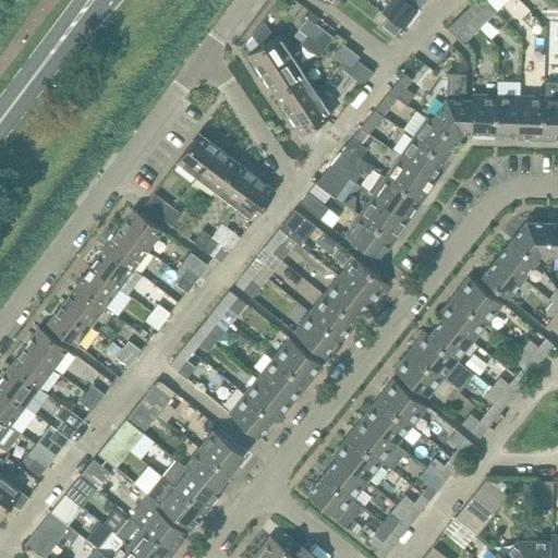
[(403,0),(390,0),(381,12),(389,19),(401,27),(403,29),(417,10),(416,9),(403,0)]
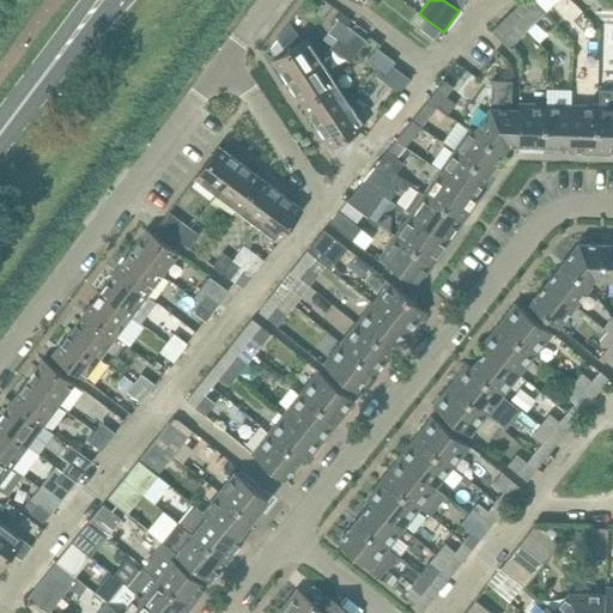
[(534,0),(522,0),(510,13),(527,31),(546,12),(534,0)]
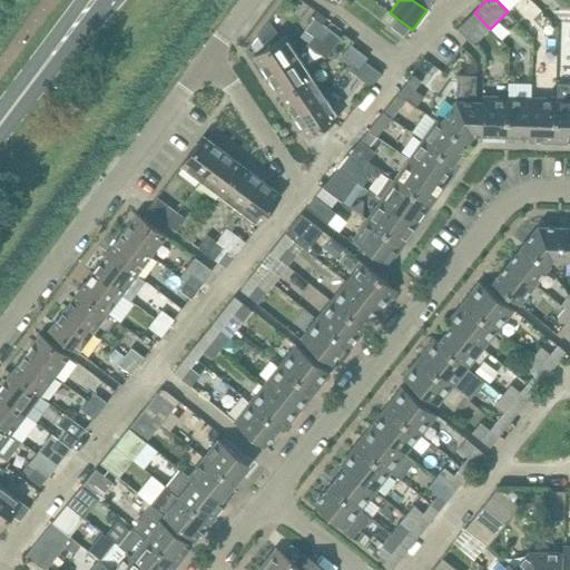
[(497,0),(508,11),(518,0),(497,0)]
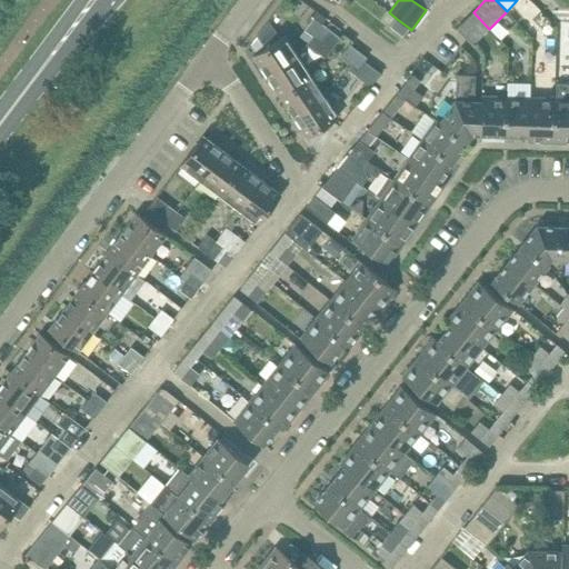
[(489,29),(473,12),(456,29),(472,46),(489,29)]
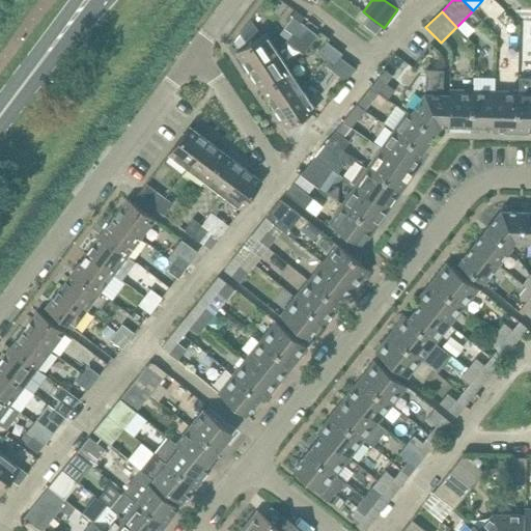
[(284,28),(292,34),(301,23),(292,17),(284,28)]
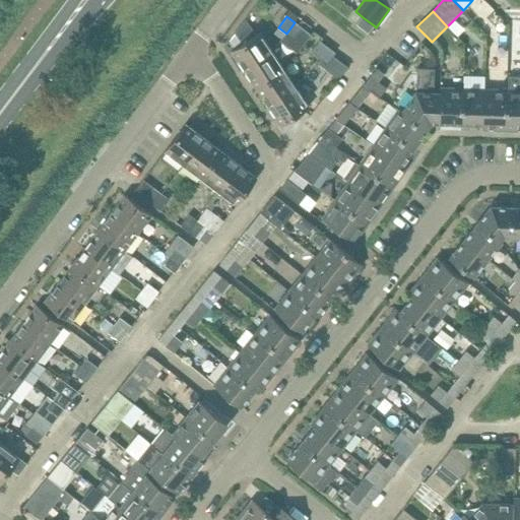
[(374,25),(363,17),(356,24),(368,33),(374,25)]
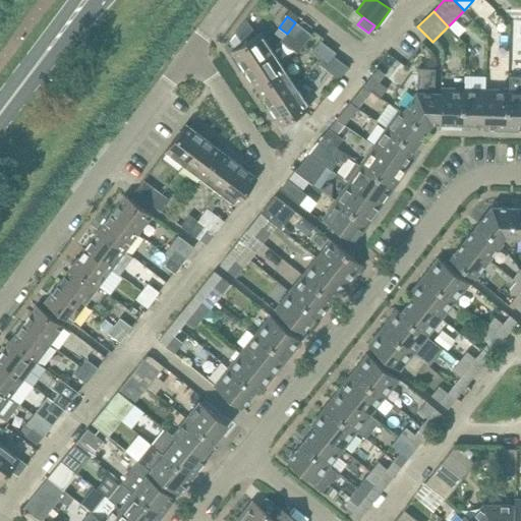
[(295,22),(287,34),(294,39),(303,47),(312,35),(302,27),(295,22)]
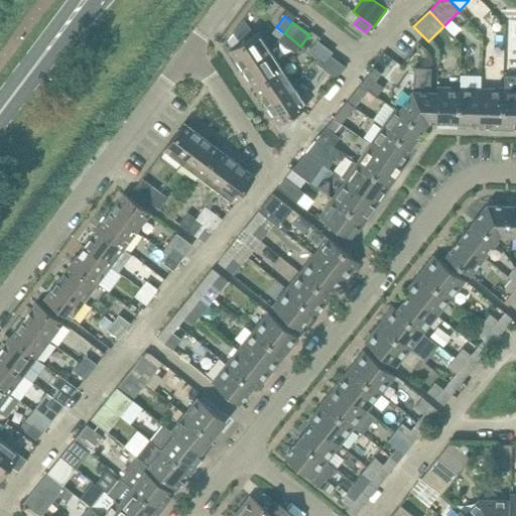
[(276,27),(272,32),(280,38),(284,33),(276,27)]
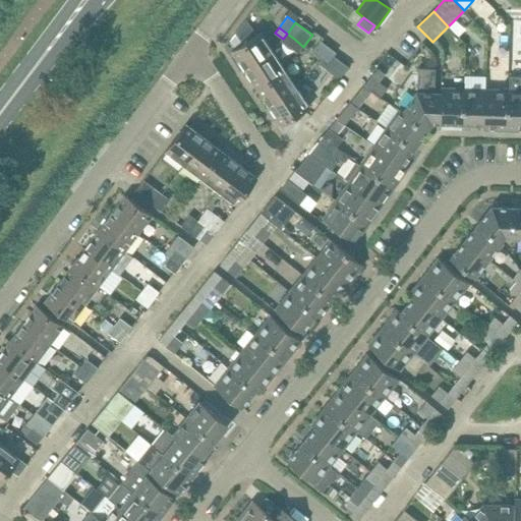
[(232,51),(245,70),(273,52),(259,33),(232,51)]
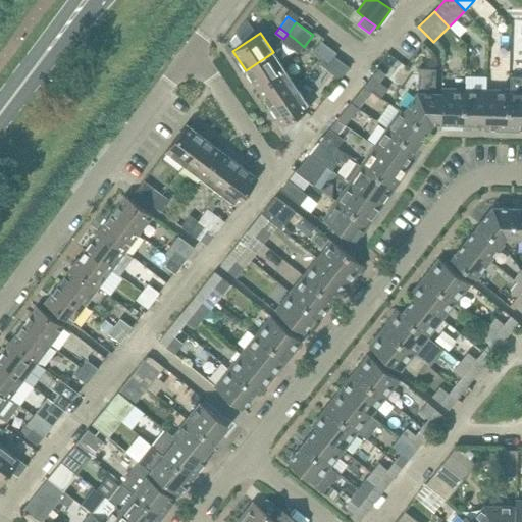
[(312,53),(320,58),(328,47),(321,42),(312,53)]
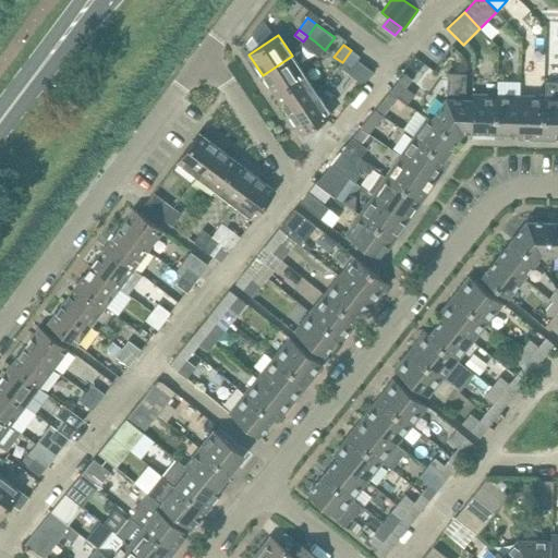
[(351,50),(342,62),(350,69),(360,57),(351,50)]
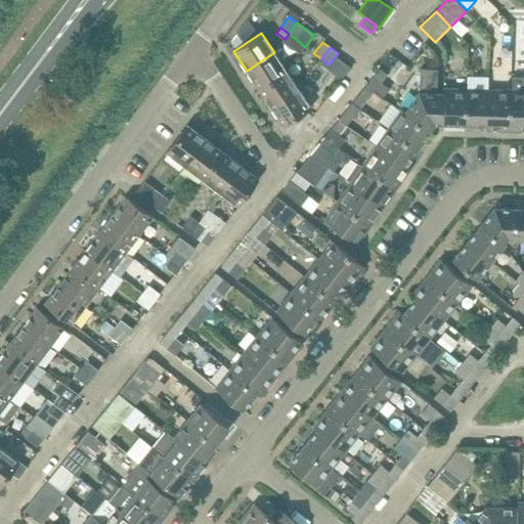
[(247,71),(259,89),(287,71),(274,52),(247,71)]
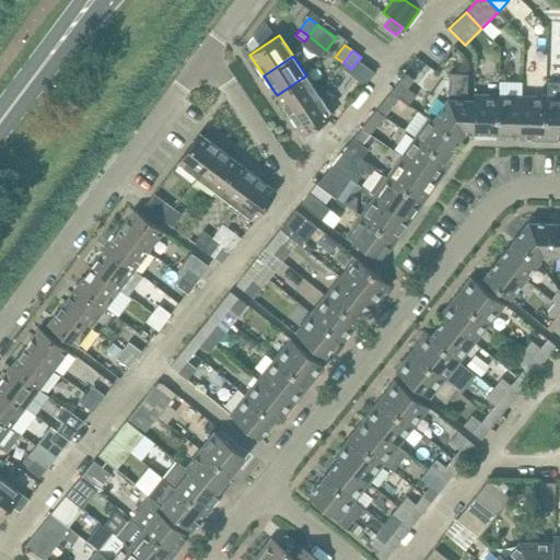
[(399,81),(408,88),(415,80),(406,73),(399,81)]
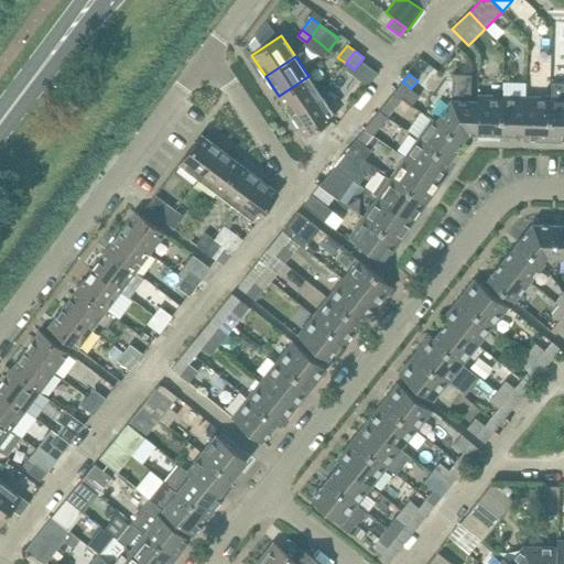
[(432,118),(432,119),(463,141),(468,133),(476,133),(477,101),(470,100),(470,74),(452,74),(452,100),(436,121),(432,118)]
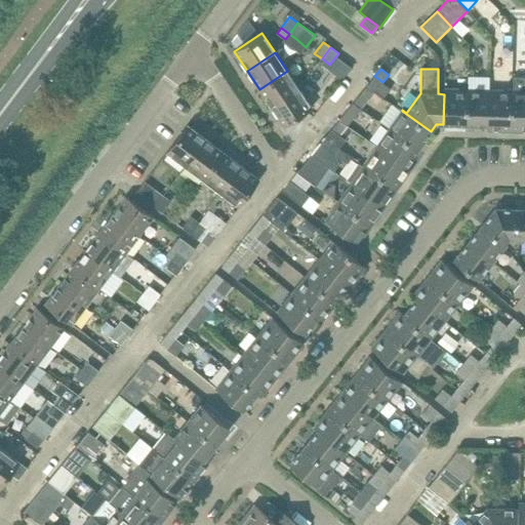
[(259,89),(272,108),(299,89),(287,71),(259,89)]
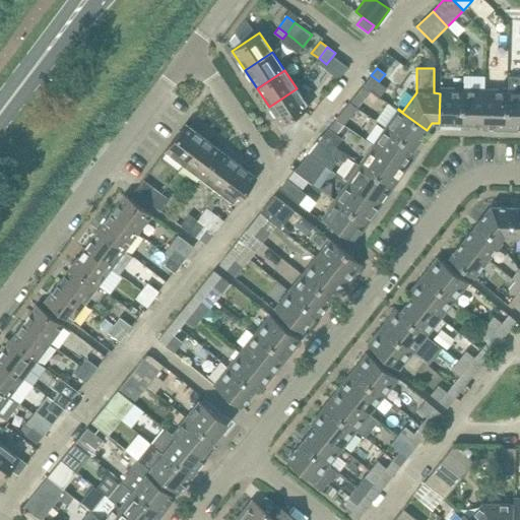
[(371,75),(364,85),(371,91),(379,98),(387,88),(379,81),(371,75)]
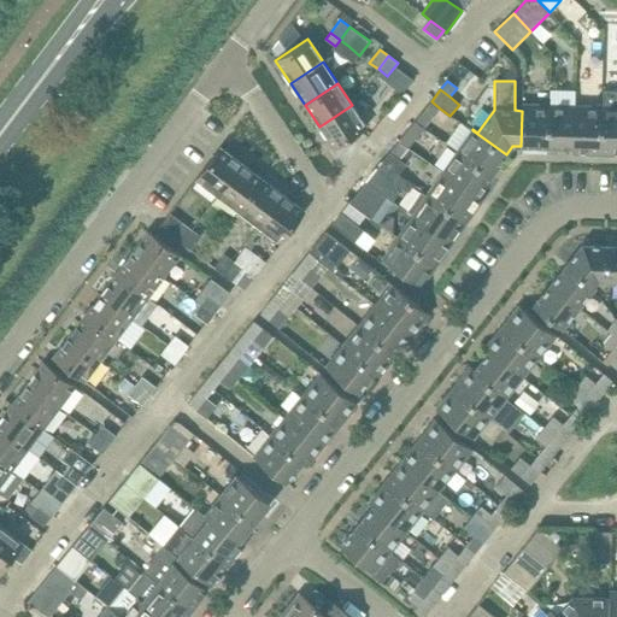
[(601,107),(600,154),(616,154),(616,90),(603,90),(603,107),(601,107)]
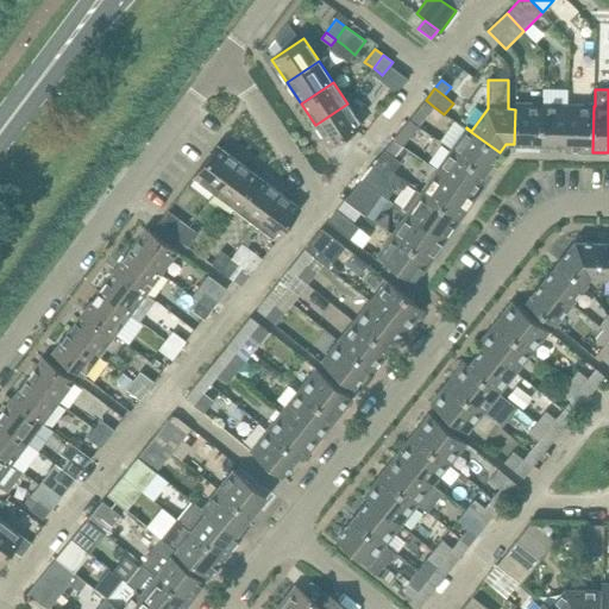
[(416,111),(409,120),(418,126),(425,118),(426,117),(434,107),(426,100),(416,111)]
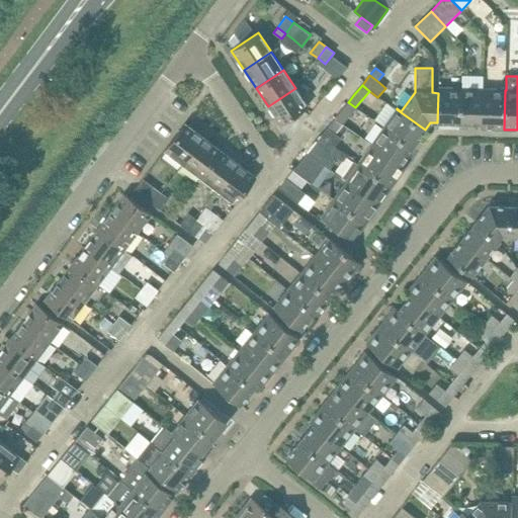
[(295,88),(268,106),(280,125),(308,106),(295,88)]
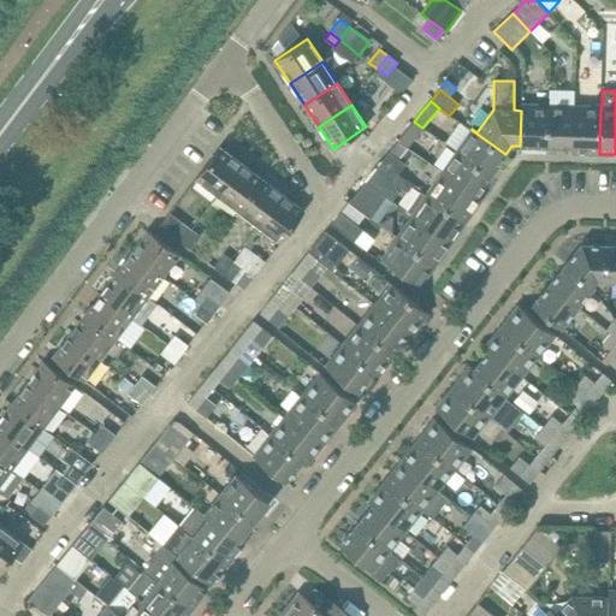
[(521,105),(521,111),(520,146),(548,147),(549,105),(521,105)]
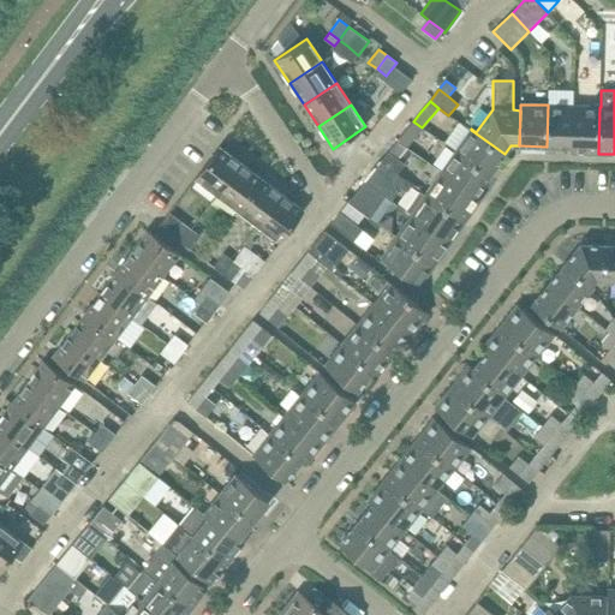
[(573,106),(548,105),(547,147),(571,147),(571,153),(572,153),(573,106)]
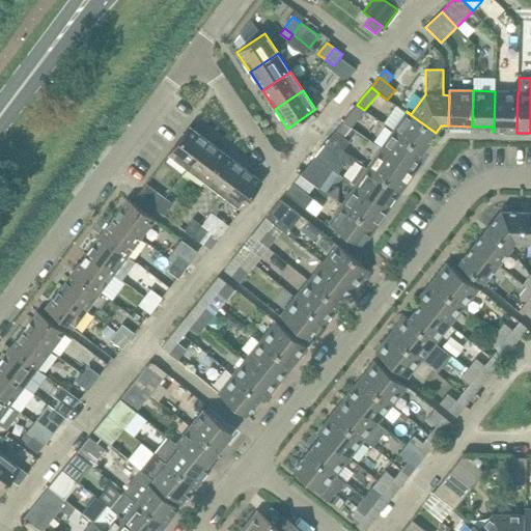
[(518,92),(495,91),(494,132),(516,133),(518,92)]
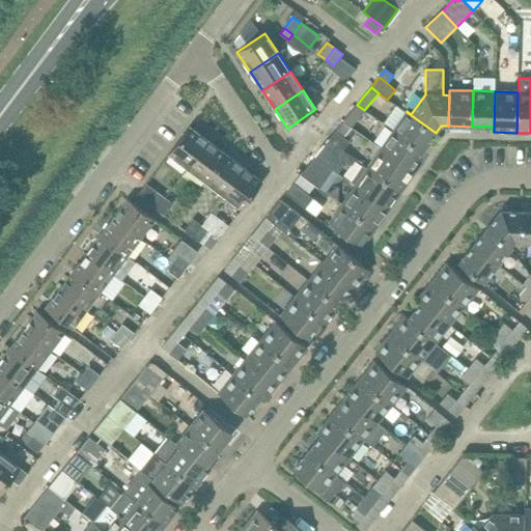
[(351,112),(343,121),(351,128),(358,118),(364,110),(357,105),(351,112)]
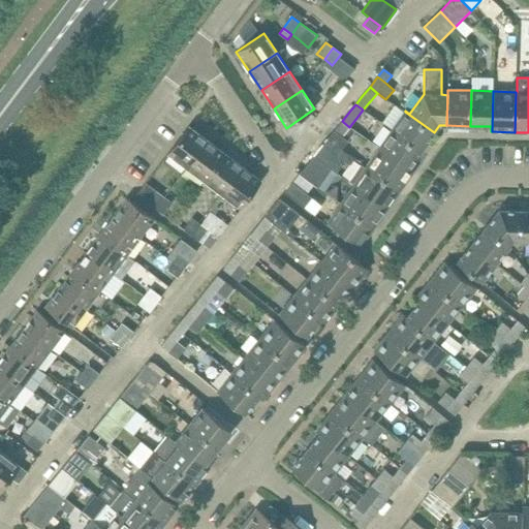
[(405,112),(393,130),(422,150),(434,132),(405,112)]
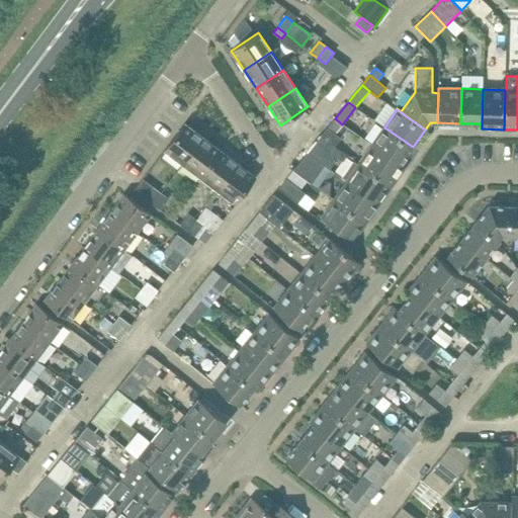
[(327,127),(321,136),(335,147),(342,139),(335,134),(342,124),(335,118),(327,127)]
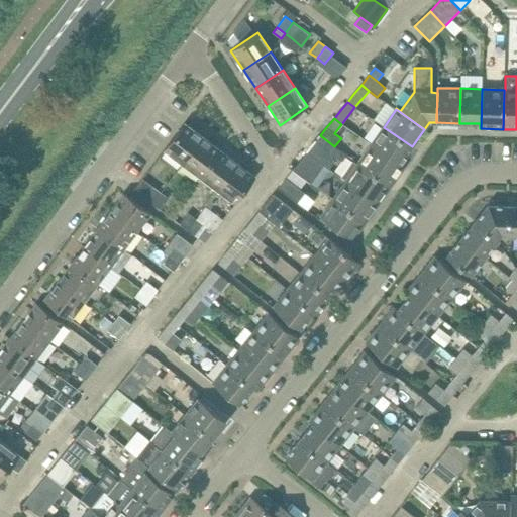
[(165,149),(183,164),(202,137),(184,123),(165,149)]
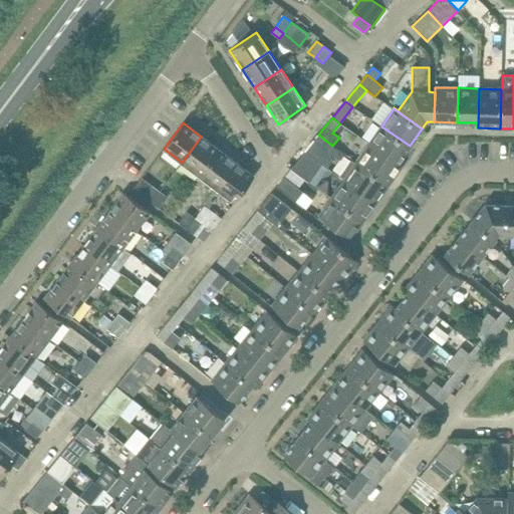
[(410,146),(381,126),(368,144),(398,164),(410,146)]
